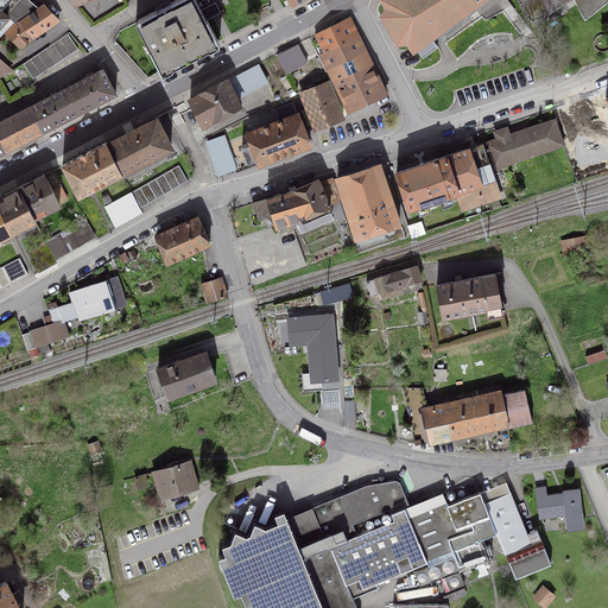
[(5,0),(0,6),(0,8),(7,16),(19,1),(17,0),(5,0)]
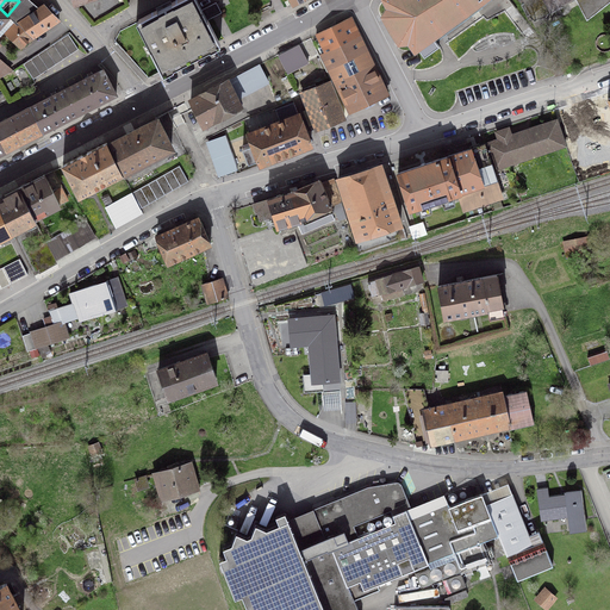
[(18,23),(32,38),(58,20),(44,5),(37,10),(24,0),(19,0),(19,1),(7,16),(8,17),(17,24),(18,23)]
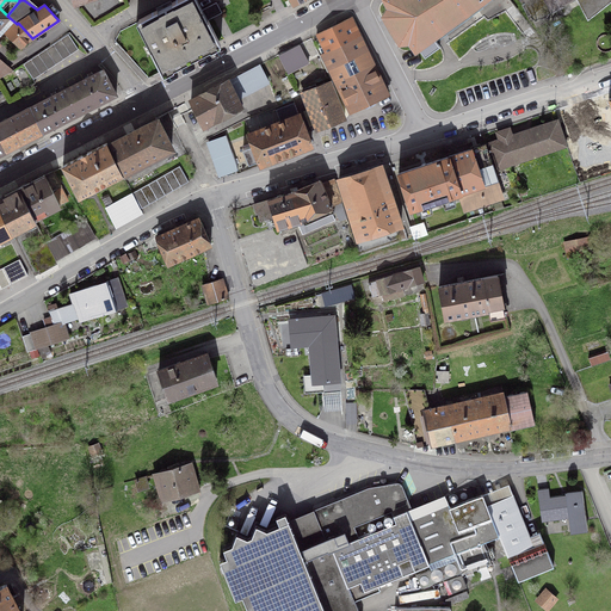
[(150,49),(161,71),(218,42),(208,19),(205,20),(193,0),(176,0),(139,19),(153,48),(150,49)]
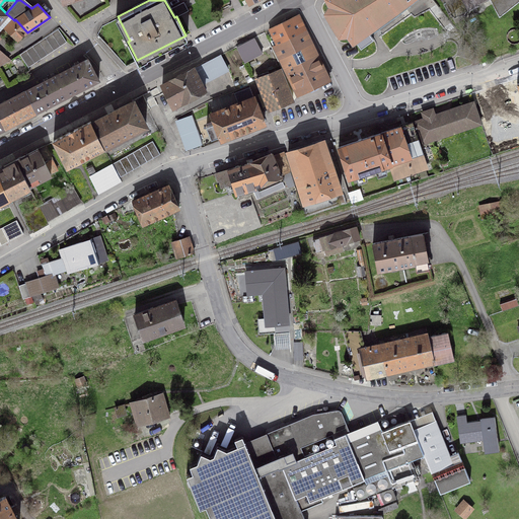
[(361,48),(373,39),(367,30),(369,29),(371,32),(416,0),(327,0),(331,7),(327,14),(340,34),(348,34),(353,41),(355,40),(361,48)]
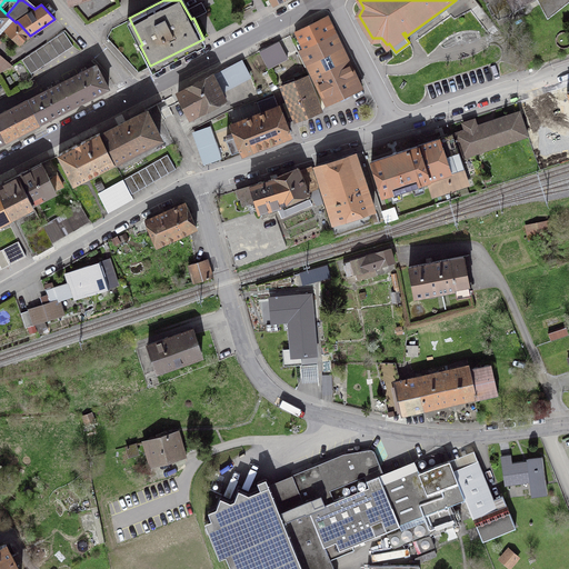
[(489,0),(490,2),(487,5),(492,13),(496,12),(499,17),(502,15),(502,16),(511,11),(510,10),(529,0),(489,0)]
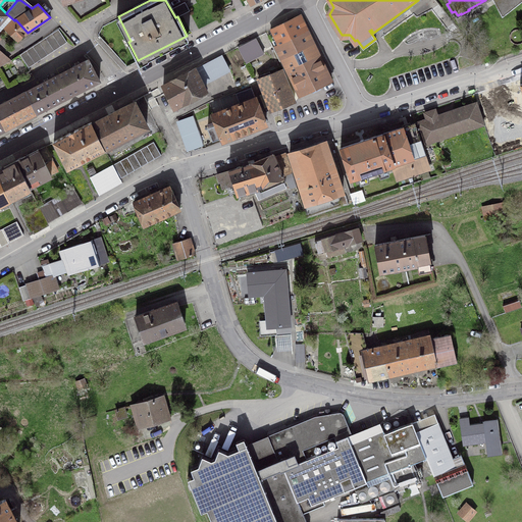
[(497,0),(504,11),(517,0),(497,0)]
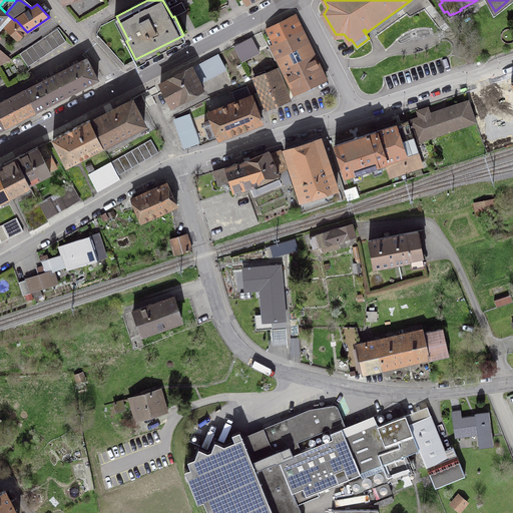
[(5,28),(17,40),(27,32),(15,19),(14,20),(7,14),(2,19),(8,24),(5,28)]
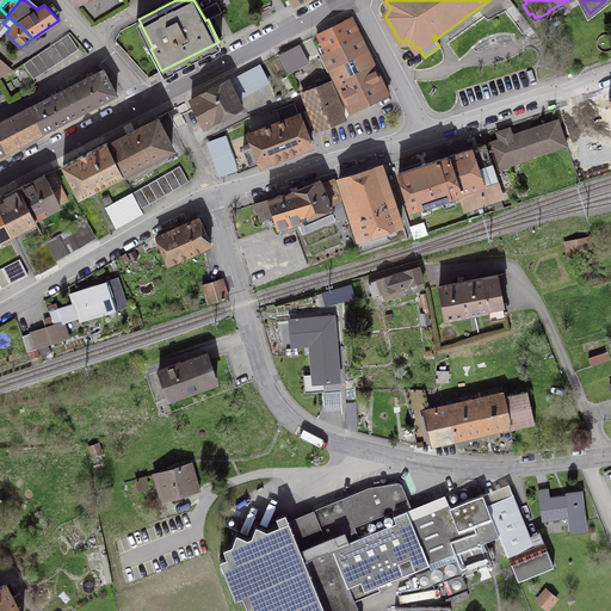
[(322,55),(332,74),(369,56),(351,19),(316,36),(325,54),(322,55)]
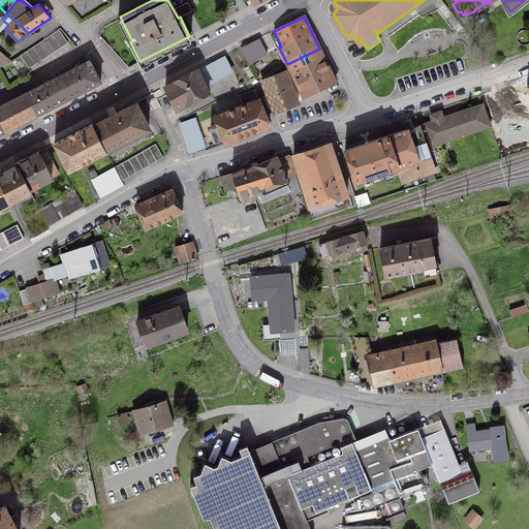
[(2,20),(0,22),(0,66),(9,60),(0,51),(0,34),(5,29),(8,25),(2,20)]
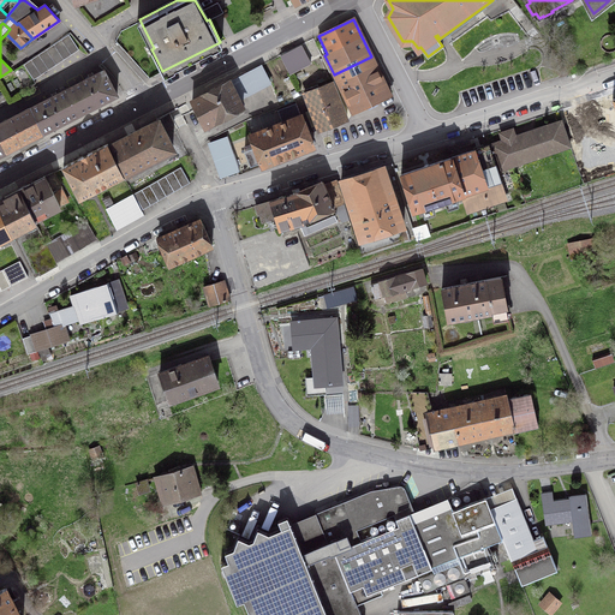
[(79,49),(69,35),(24,65),(34,79),(79,49)]
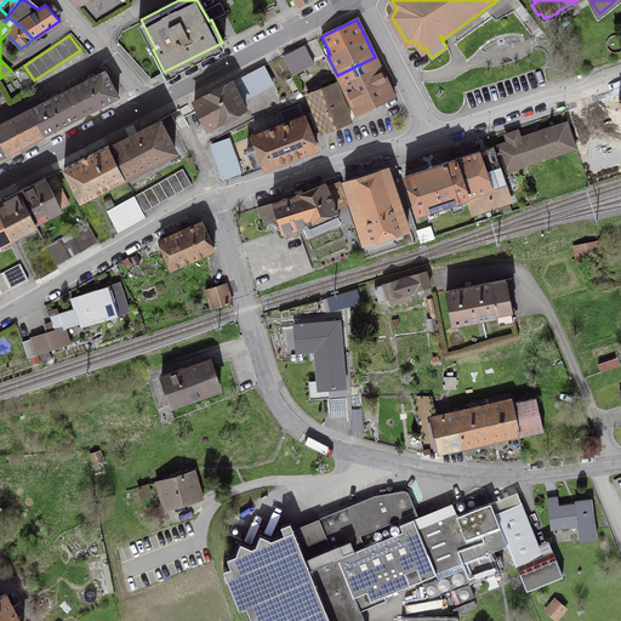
[(393,96),(375,57),(337,75),(357,114),(393,96)]
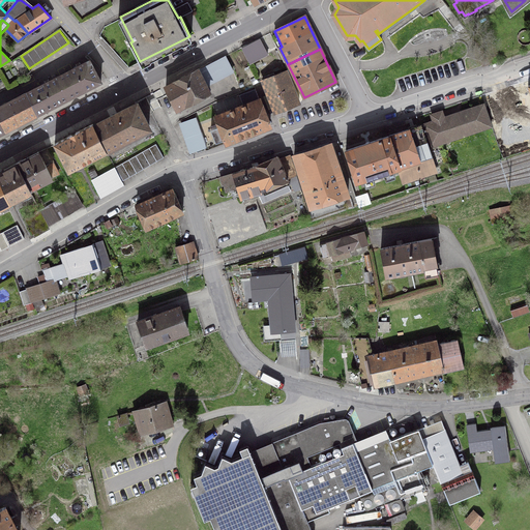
[(225,57),(198,71),(206,85),(232,71),(225,57)]
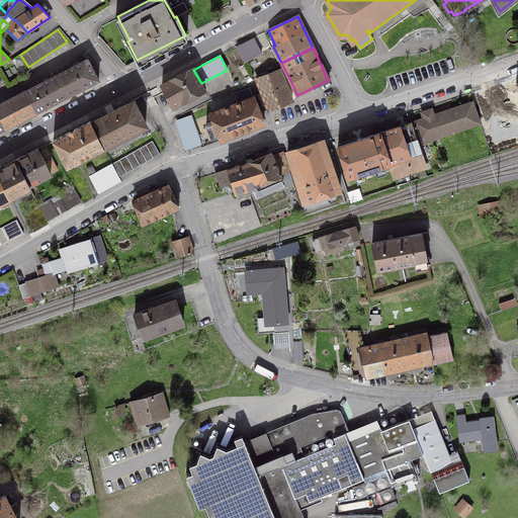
[(87,59),(56,75),(67,96),(99,80),(87,59)]
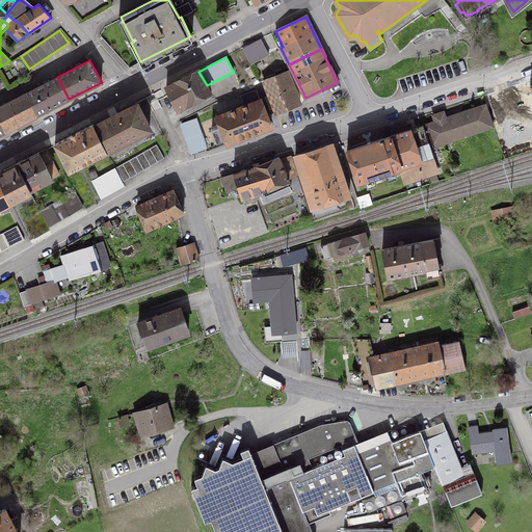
[(178,109),(210,92),(207,85),(198,72),(198,70),(166,86),(178,109)]
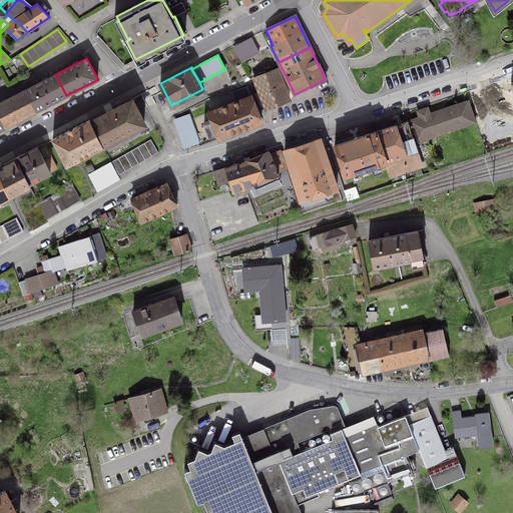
[(290,99),(277,68),(253,78),(266,109),(290,99)]
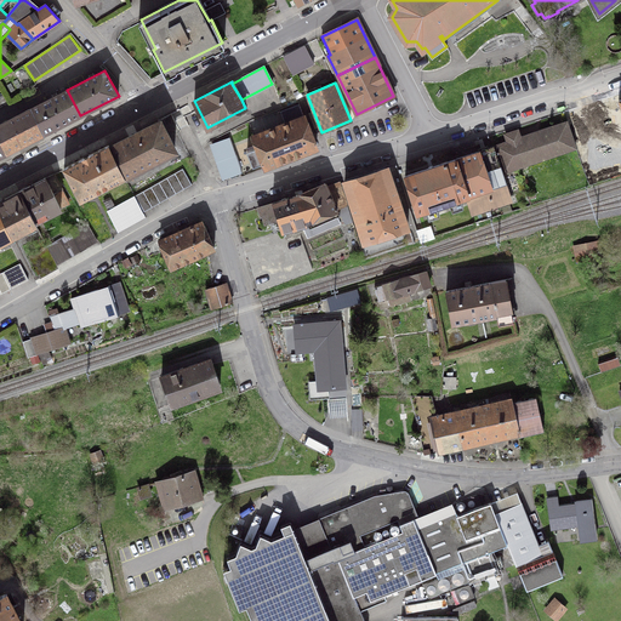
[(80,115),(67,90),(29,109),(44,135),(80,115)]
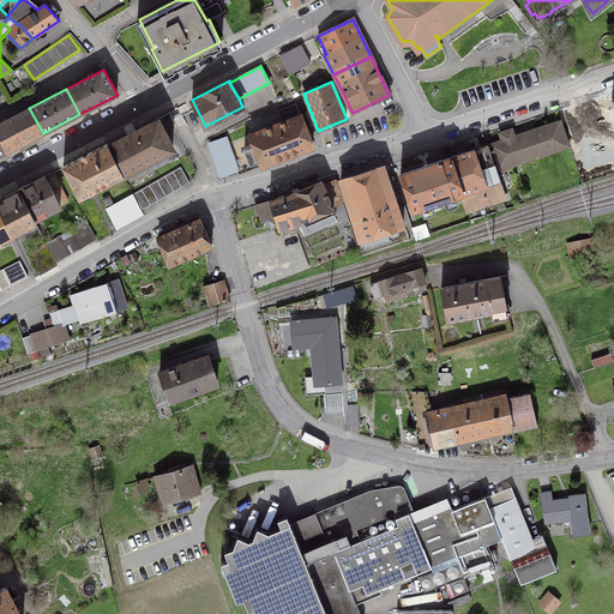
[(29,108),(0,122),(0,140),(6,151),(43,133),(29,108)]
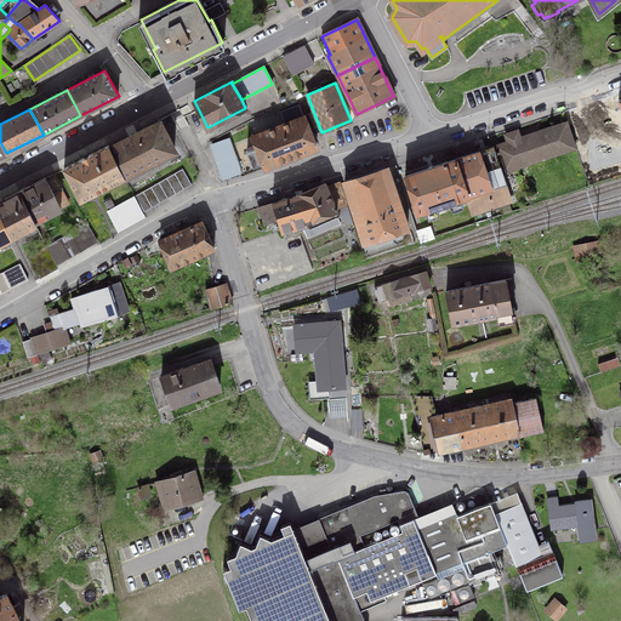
[(265,167),(317,148),(305,117),(252,136),(257,147),(246,151),(252,166),(263,163),(265,167)]
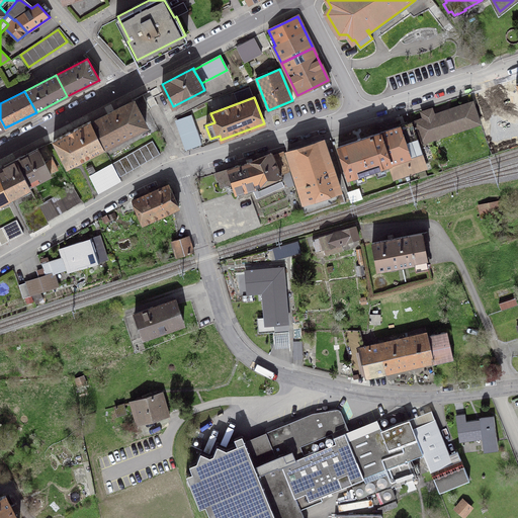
[(91,122),(91,123),(103,148),(146,124),(134,102),(120,110),(119,108),(101,117),(102,119),(92,124),(91,122)]
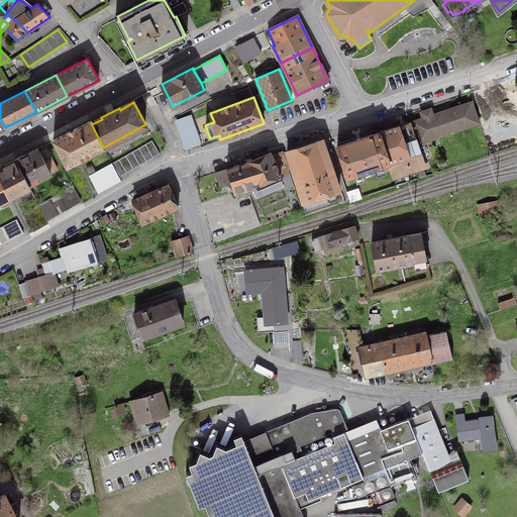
[(423,118),(410,122),(417,143),(479,122),(472,102),(430,115),(428,109),(421,112),(423,118)]
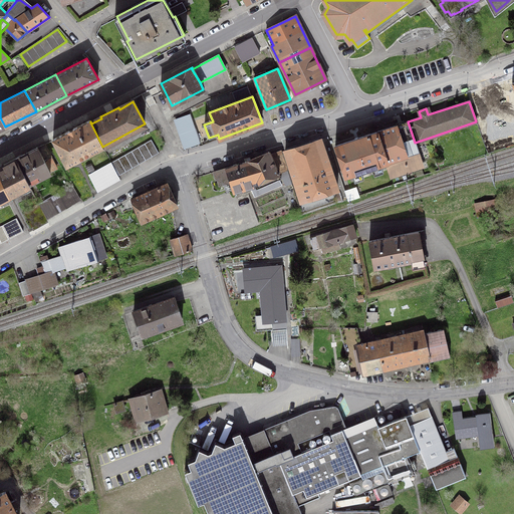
[(504,109),(501,110),(498,101),(486,105),(494,127),(508,121),(504,109)]
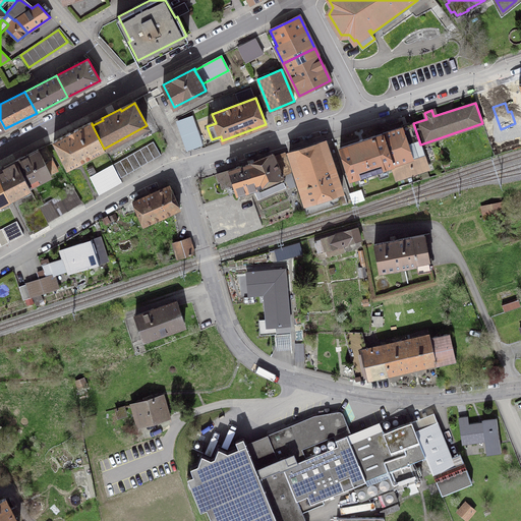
[(188,150),(203,145),(192,116),(178,121),(188,150)]
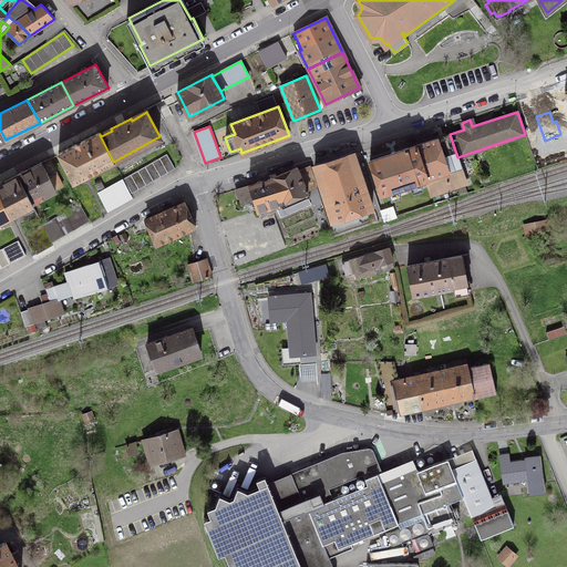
[(99,133),(59,154),(73,183),(113,162),(100,135),(99,133)]
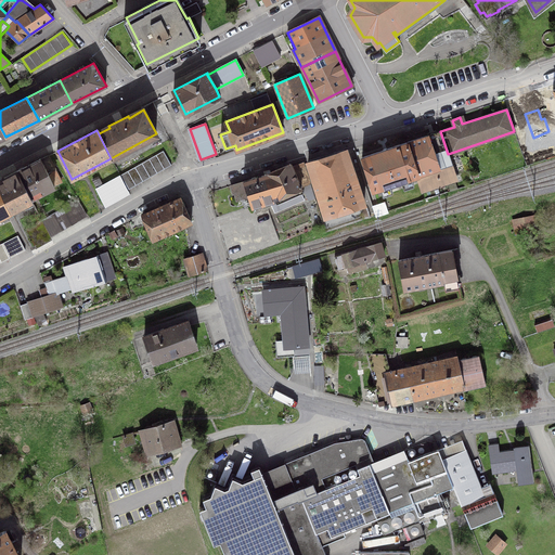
[(422,191),(456,180),(448,154),(440,131),(407,142),(416,175),(422,191)]
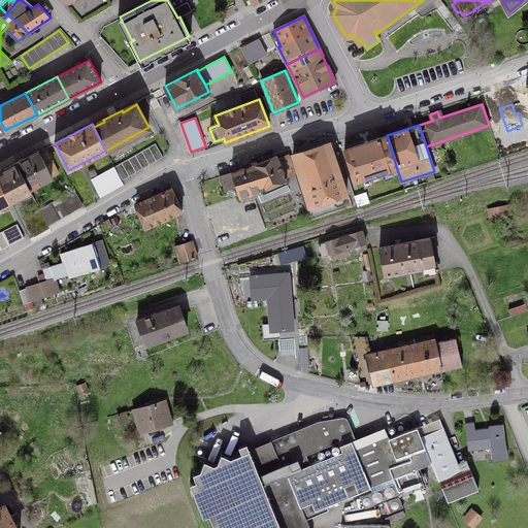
[(401,182),(396,166),(387,135),(368,141),(367,140),(364,141),(364,143),(344,150),(355,180),(396,167),(401,182)]
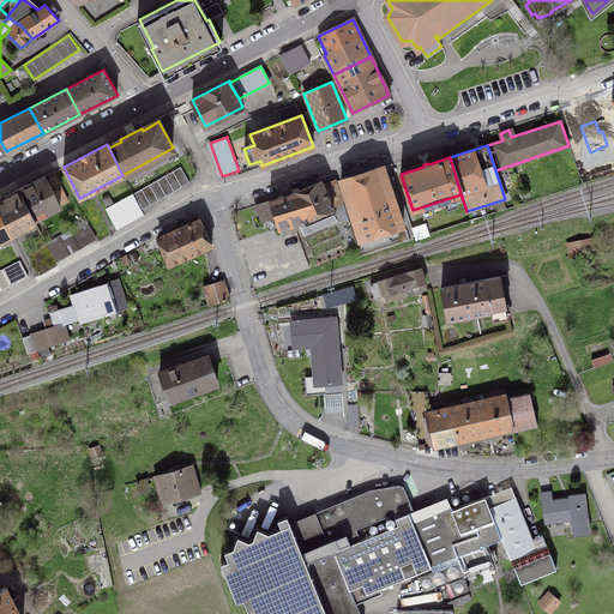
[(190,182),(180,167),(133,194),(143,209),(190,182)]
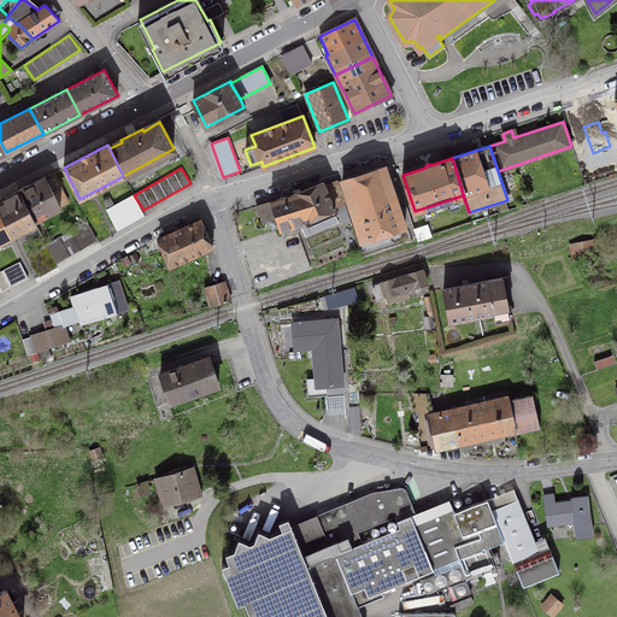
[(385,168),(342,181),(362,241),(405,227),(385,168)]
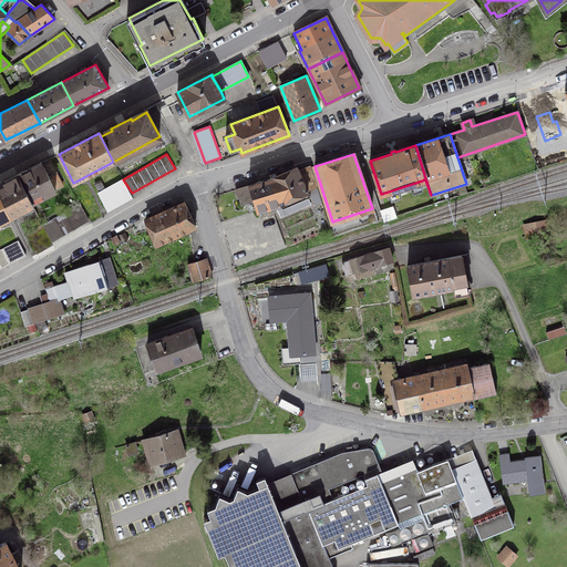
[(55,173),(57,173),(49,158),(18,175),(32,203),(55,191),(54,189),(62,186),(55,173)]
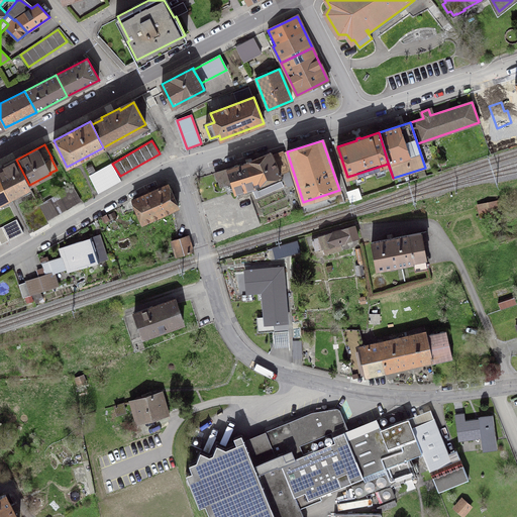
[(282,173),(288,171),(283,151),(272,154),(280,174),(282,173)]
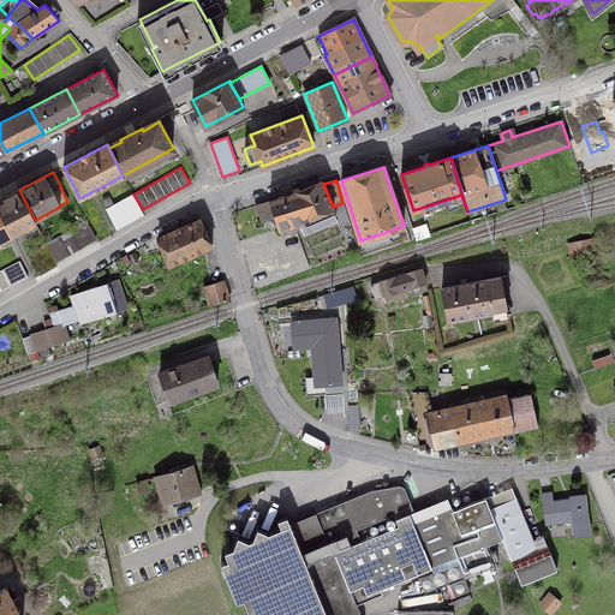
[(293,193),(305,221),(299,222),(304,236),(336,222),(334,214),(336,214),(333,207),(323,184),(322,181),(293,193)]
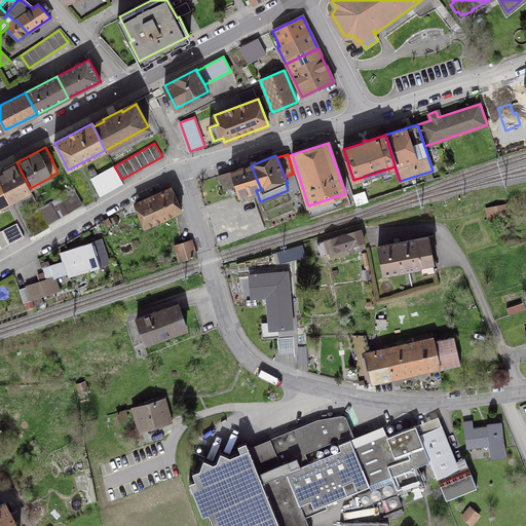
[(4,170),(0,171),(0,179),(10,199),(30,189),(30,188),(16,162),(4,170)]
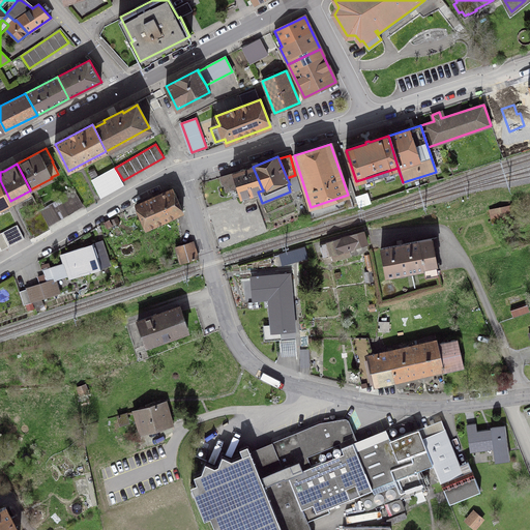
[(258,192),(263,190),(253,167),(233,173),(237,187),(238,190),(240,198),(258,192)]
